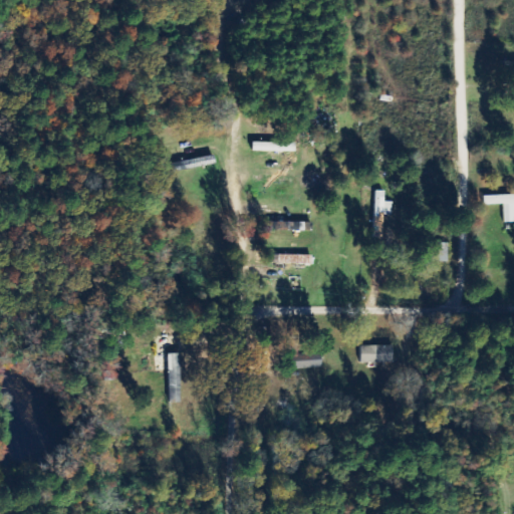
[(384,215),(393,216),(393,203),(384,202),(386,192),(375,192),(373,240),(383,240),(384,215)]
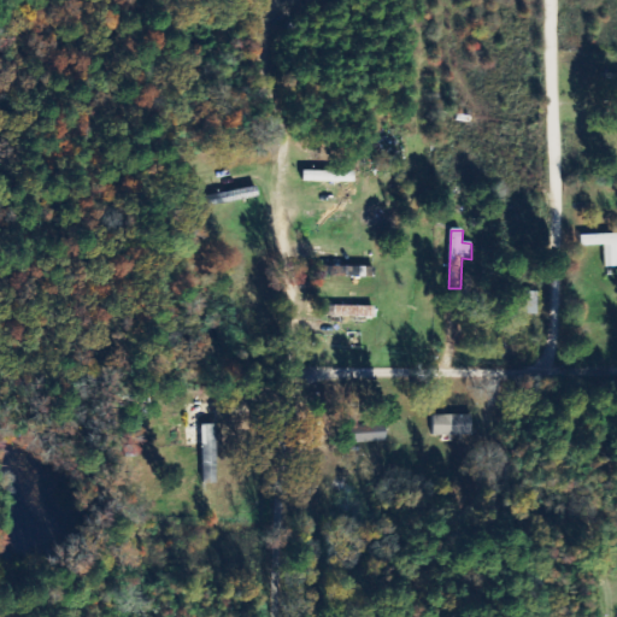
[(616,235),(580,236),(580,247),(605,247),(605,269),(616,268),(616,235)]
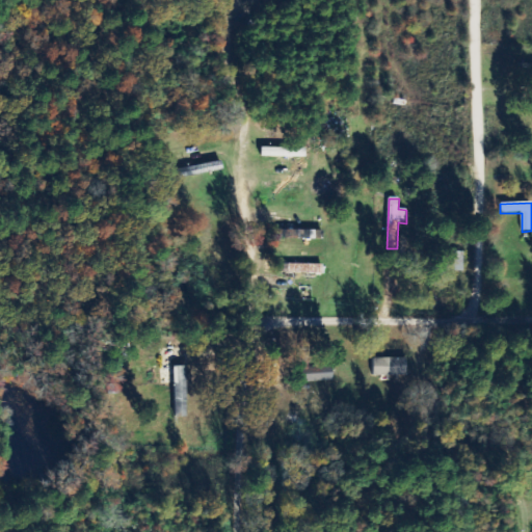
[(278,240),(317,240),(317,239),(324,239),(324,232),(278,231),(278,240)]
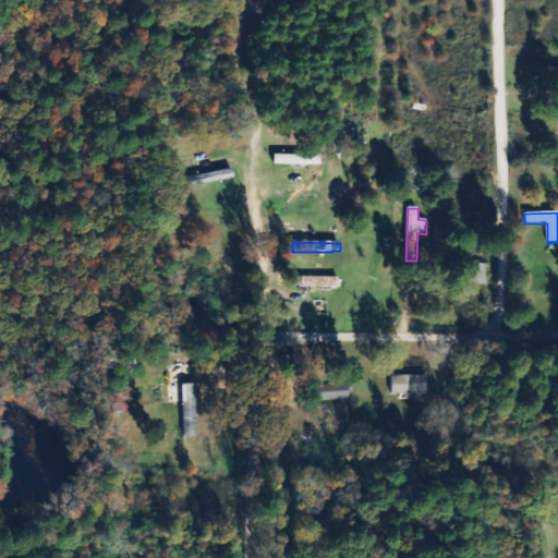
[(487,265),(473,265),(473,286),(486,286),(487,265)]
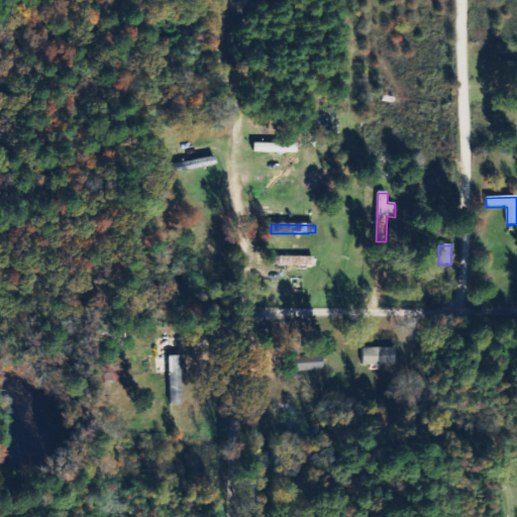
[(314,267),(314,257),(276,256),(276,266),(314,267)]
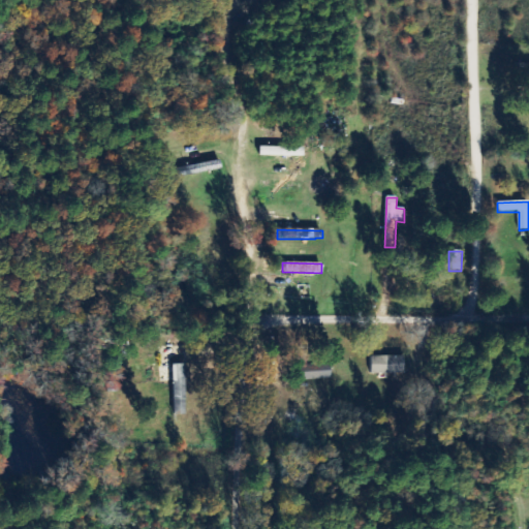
[(371,375),(406,374),(405,356),(371,356),(371,375)]
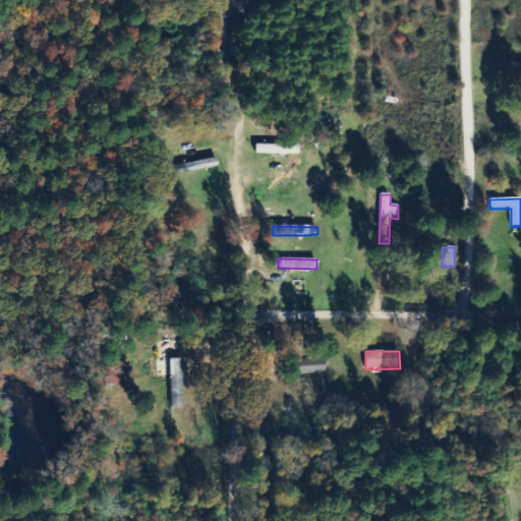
[(173,408),(184,408),(183,359),(159,360),(159,377),(172,377),(173,408)]
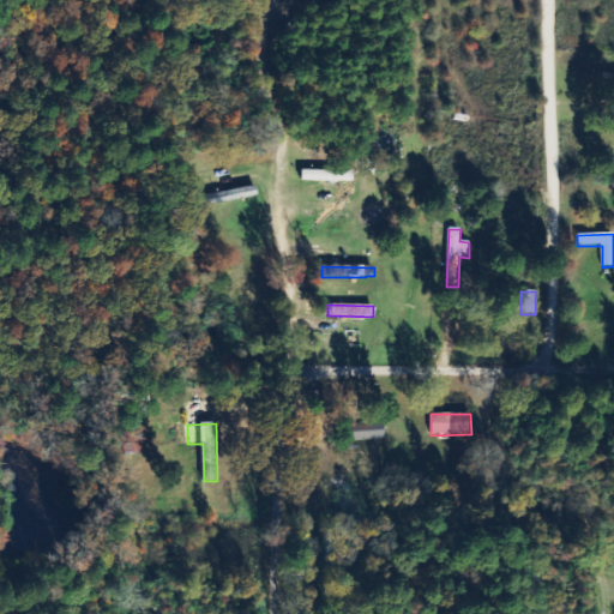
[(385,426),(350,426),(350,441),(385,443),(385,426)]
